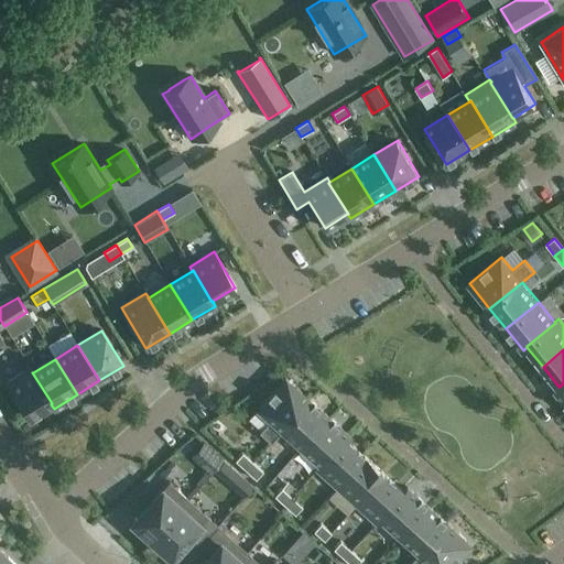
[(52,403),(32,372),(33,372),(31,368),(7,382),(29,419),(51,404),(52,403)]
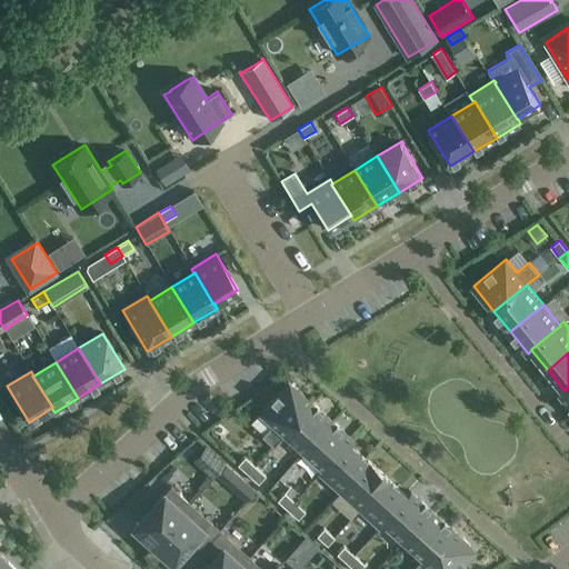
[(283,435),(311,403),(288,381),(259,413),(271,425),(261,436),(273,447),(283,436),(283,435)]
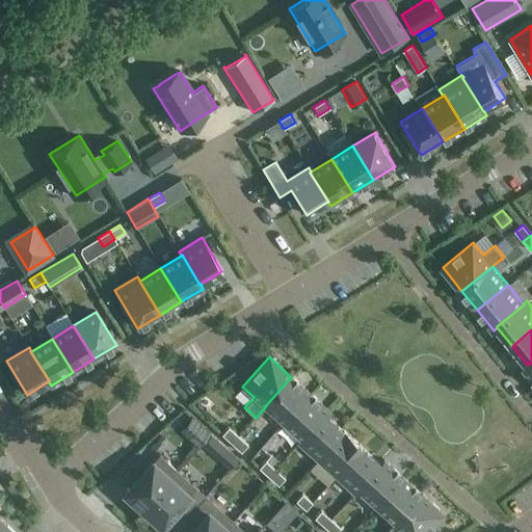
[(284,423),(310,394),(291,377),(265,406),(265,407),(284,423)]
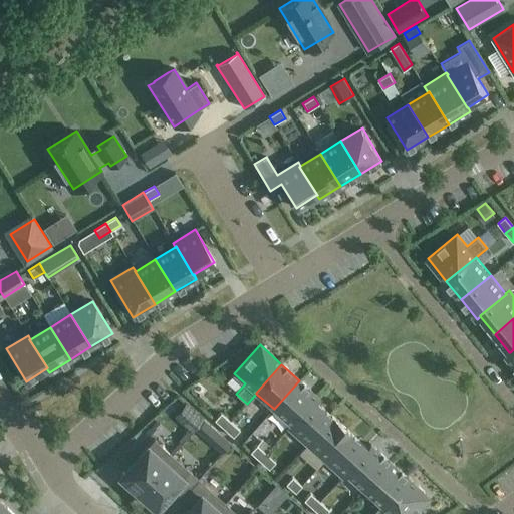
[(291,425),(314,400),(314,401),(318,398),(299,380),(274,409),(291,425)]
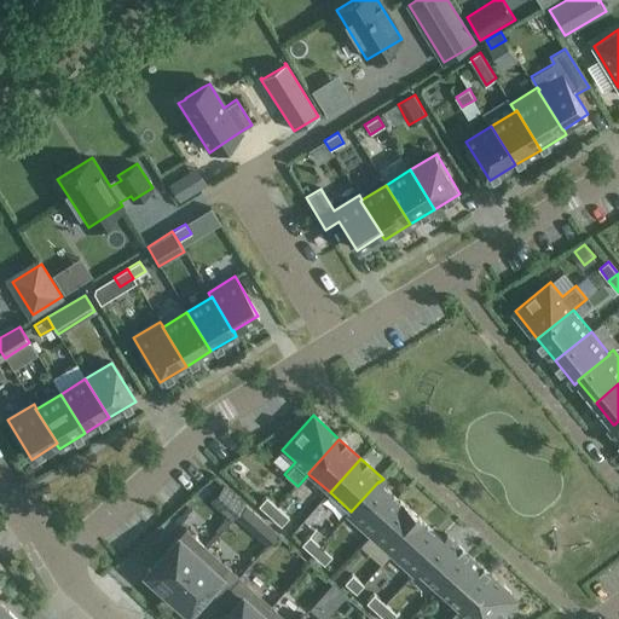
[(369,536),(399,502),(379,482),(379,481),(351,512),(346,515),(369,536)]
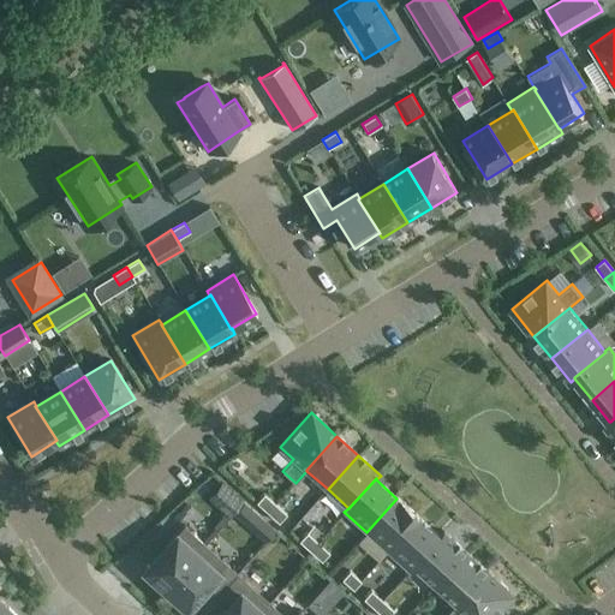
[(275,505),(264,494),(256,502),(267,513),(275,505)]
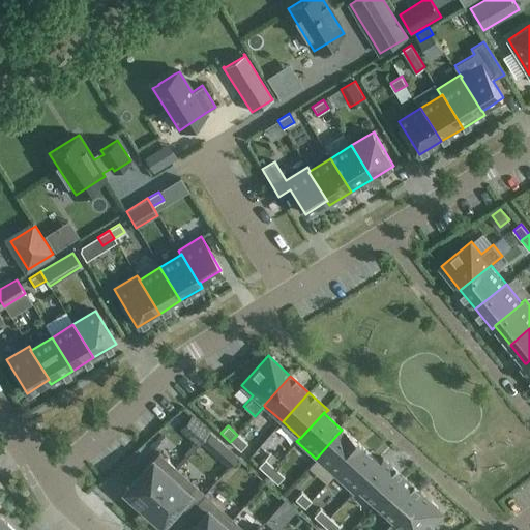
[(334,475),(360,446),(342,430),(316,459),(334,475)]
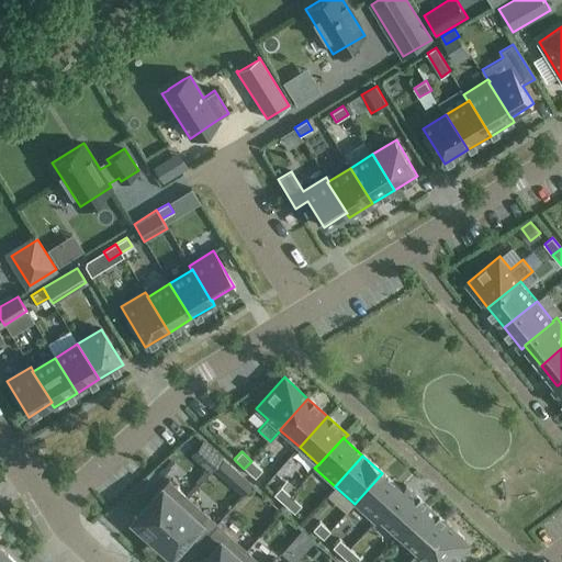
[(261,470),(251,461),(244,469),(255,478),(261,470)]
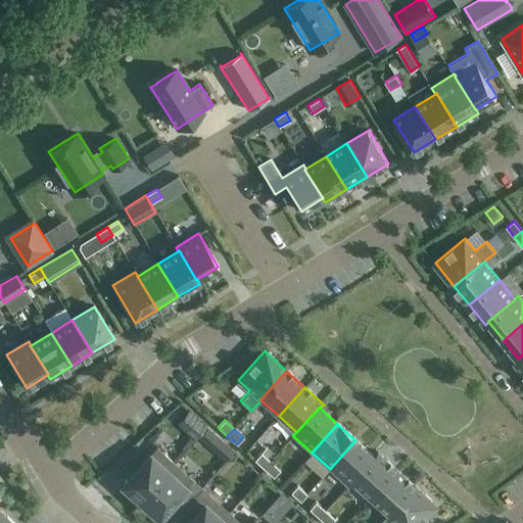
[(351,481),(374,457),(373,456),(355,440),(330,469),(348,486),(352,482),(351,481)]
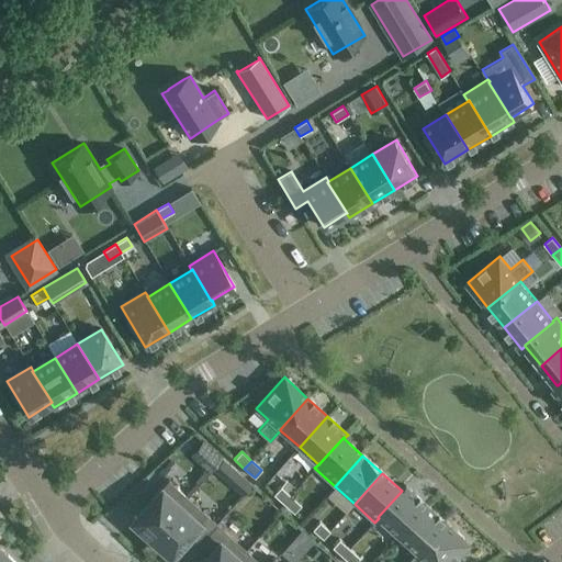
[(168,480),(131,520),(150,539),(188,498),(168,480)]
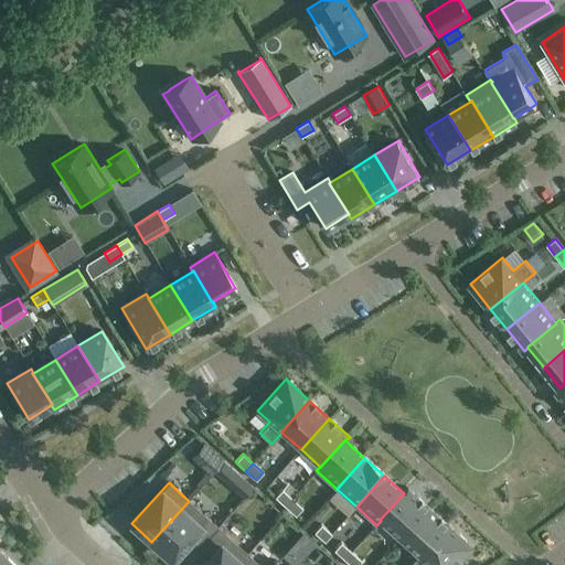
[(400,537),(427,507),(407,488),(403,492),(404,493),(380,520),(381,521),(400,537)]
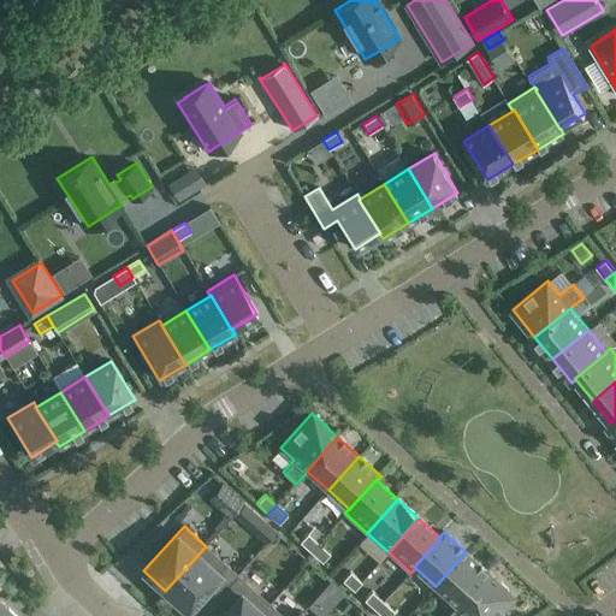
[(319,544),(307,533),(300,543),(311,552),(319,544)]
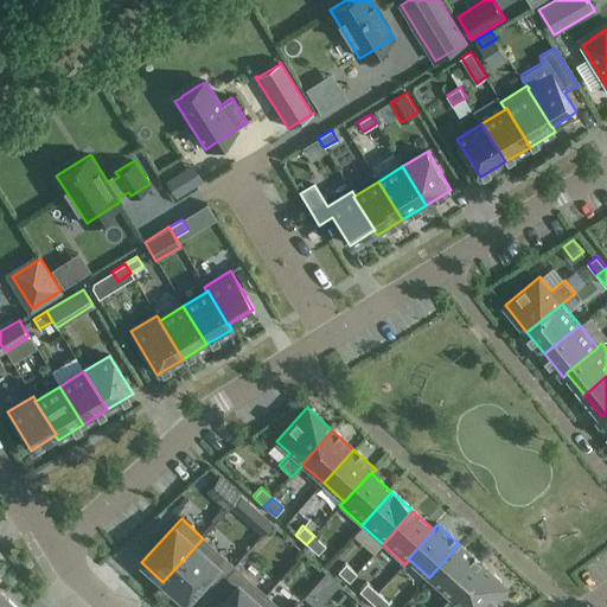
[(325,545),(314,536),(306,544),(318,554),(325,545)]
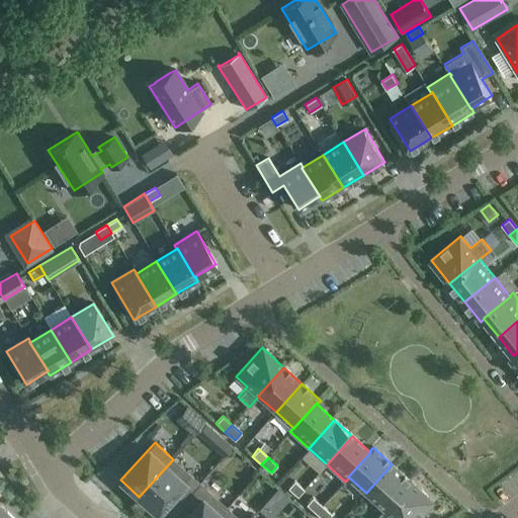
[(173,459),(139,497),(157,513),(174,493),(183,501),(199,484),(173,459)]
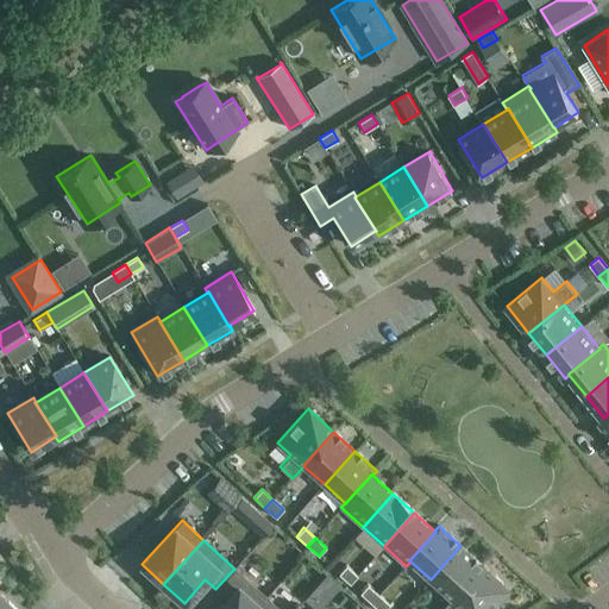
[(451,600),(482,565),(460,546),(431,579),(451,598),(451,600)]
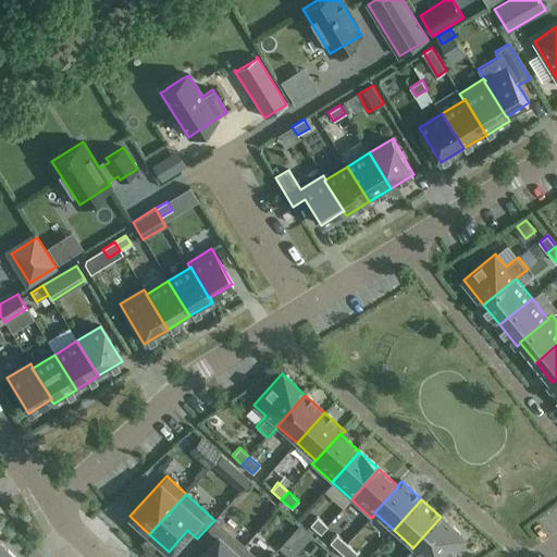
[(320,534),(326,527),(317,517),(309,524),(320,534)]
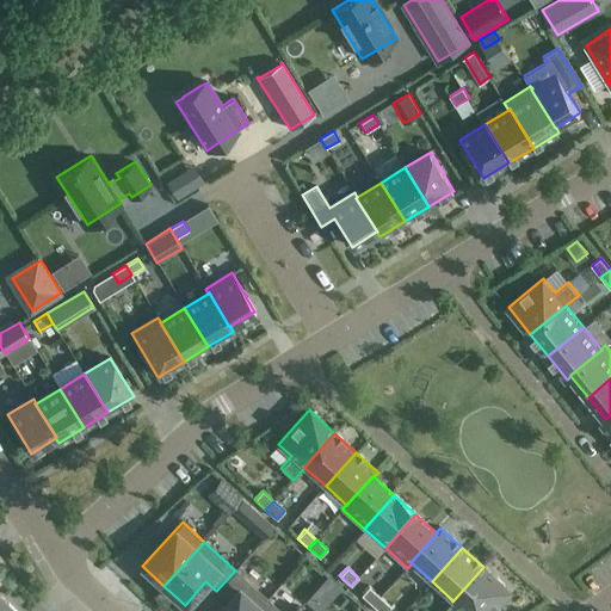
[(489,610),(510,591),(483,567),(452,602),(452,600),(442,610),(489,610)]
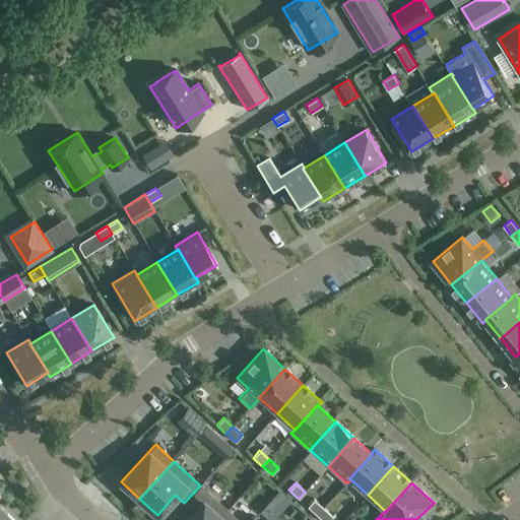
[(193,511),(185,519),(217,519),(228,510),(200,485),(184,503),(193,511)]
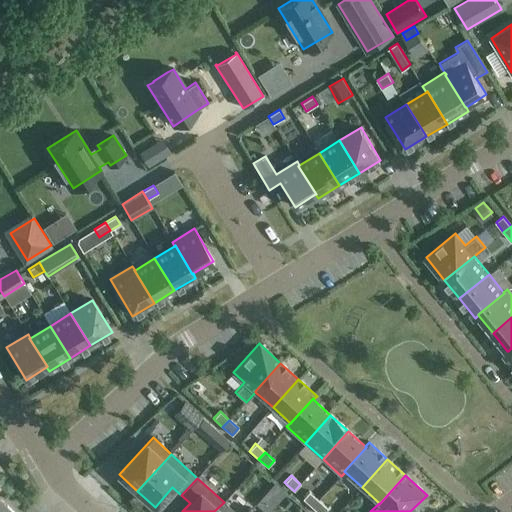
[(312,507),(318,500),(309,492),(302,499),(312,507)]
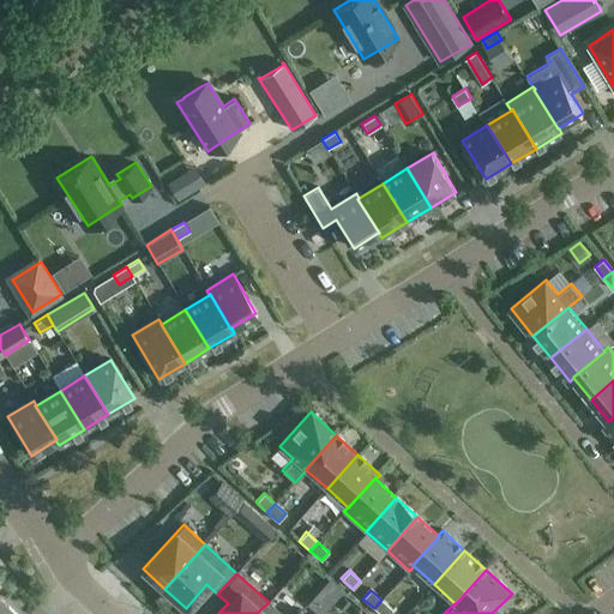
[(380,613),(389,613),(392,609),(381,600),(374,608),(380,613)]
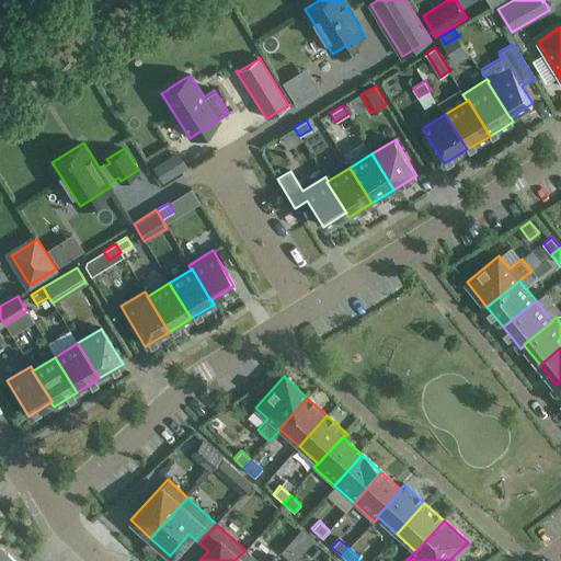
[(13,560),(2,550),(0,552),(0,560),(13,560)]
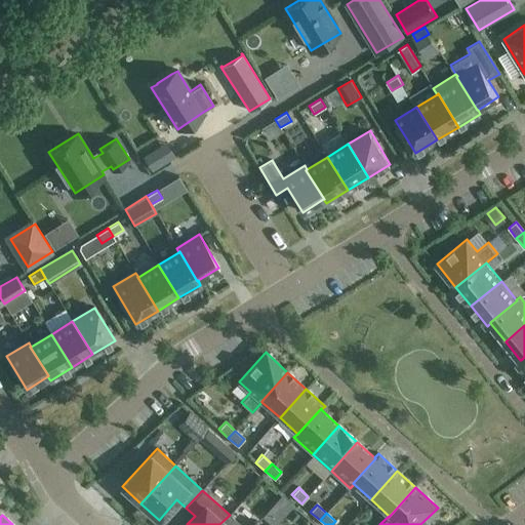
[(241,524),(230,515),(219,524),(259,524),(255,521),(251,524),(241,524)]
